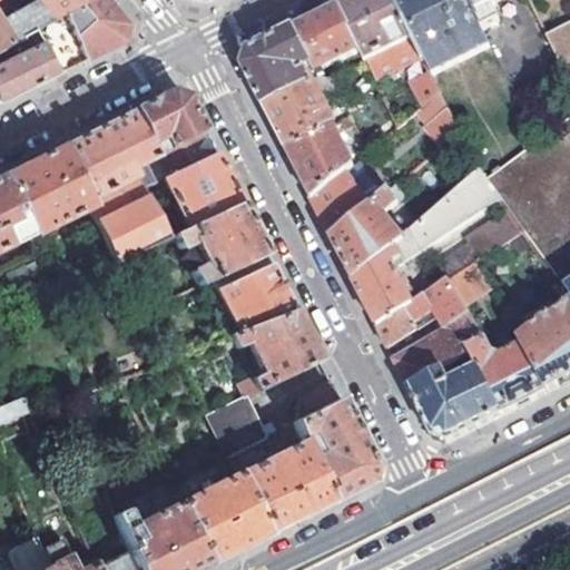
[(0,52),(20,42),(32,37),(33,37),(89,0),(45,0),(46,0),(0,23),(0,52)]
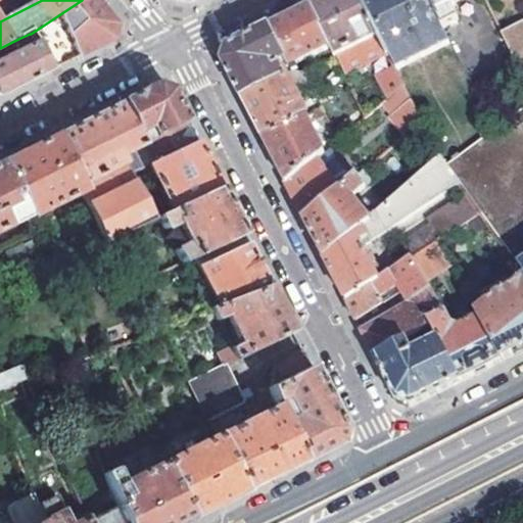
[(30,34),(51,69),(70,60),(111,39),(114,24),(94,0),(82,0),(31,34),(30,34)]
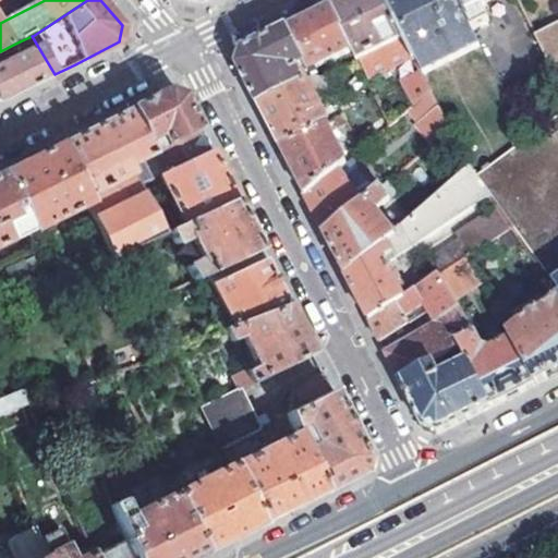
[(347,0),(341,3),(330,9),(353,52),(359,62),(368,82),(414,58),(403,38),(384,0),(347,0)]
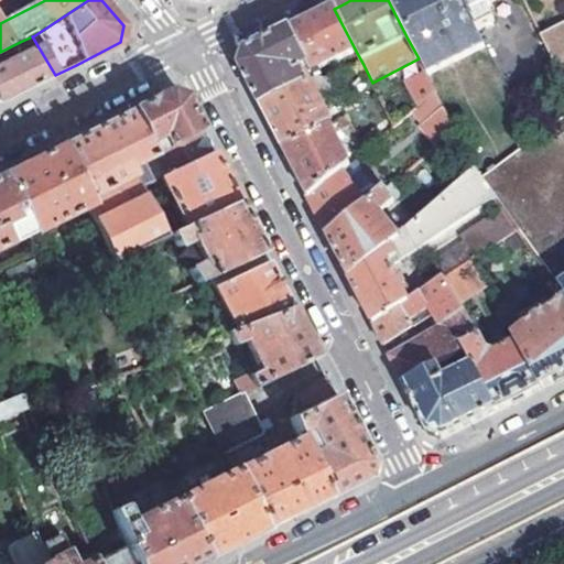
[(388,0),(408,39),(419,58),(426,75),(486,46),(477,29),(463,0),(388,0)]
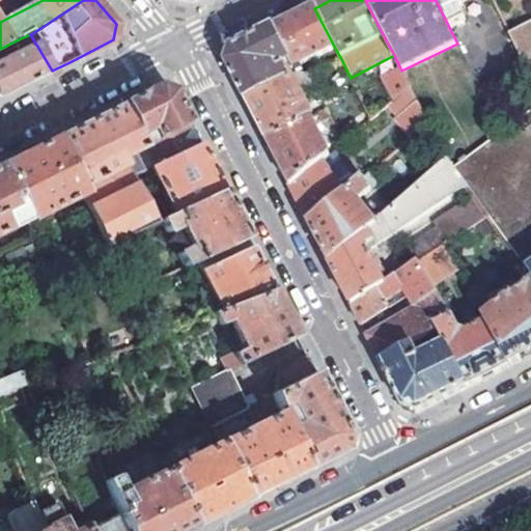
[(457,6),(468,0),(436,0),(449,27),(465,20),(457,6)]
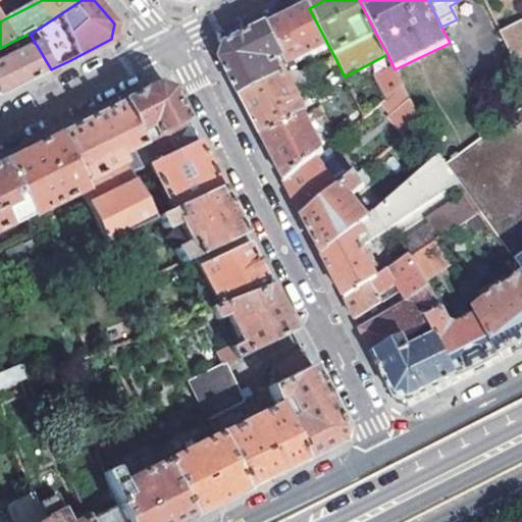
[(330,49),(309,8),(277,23),(268,29),(292,74),(295,72),(298,71),(295,66),(330,49)]
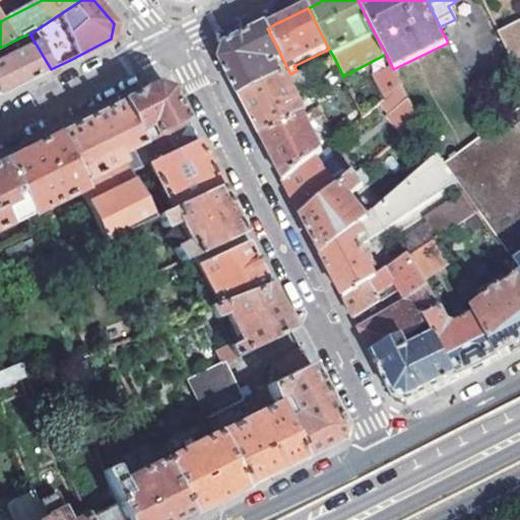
[(515,61),(519,58),(519,21),(500,33),(515,61)]
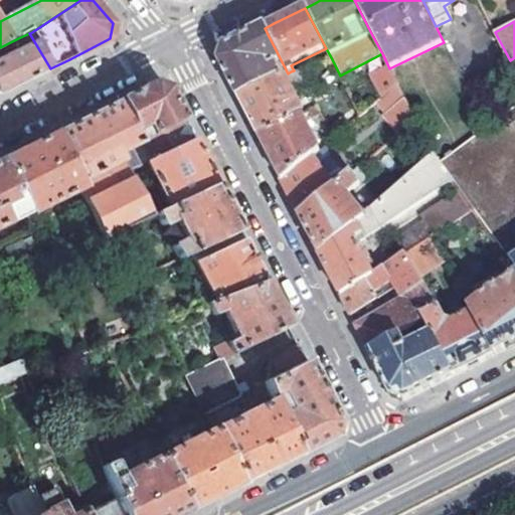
[(288,73),(265,28),(243,38),(225,47),(220,63),(237,98),(288,73)]
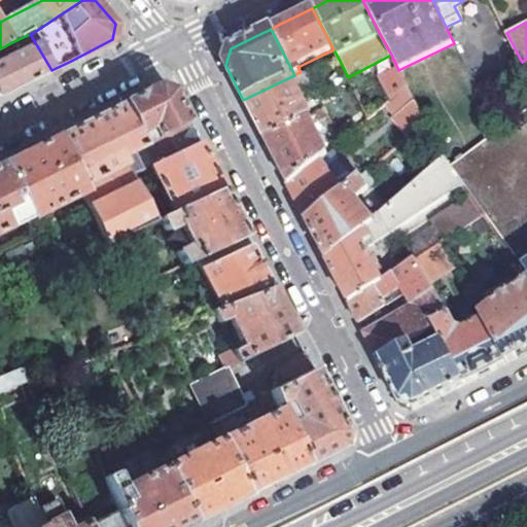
[(0,62),(0,96),(24,83),(51,70),(30,34),(19,39),(22,45),(18,47),(20,51),(0,62)]
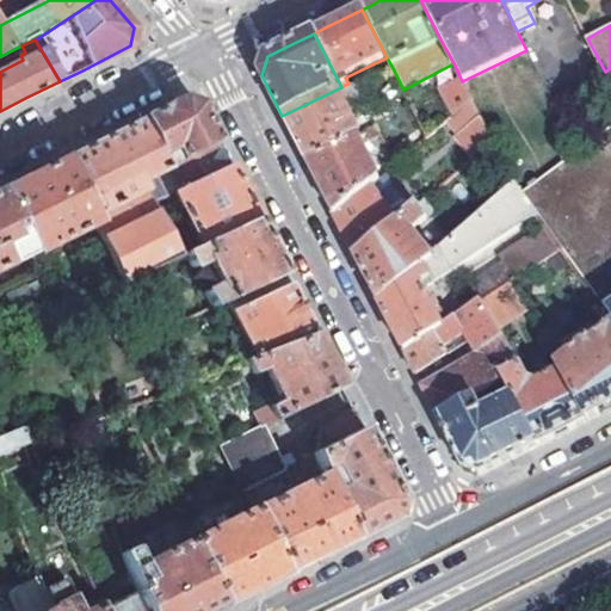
[(463,82),(462,81),(440,92),(452,118),(457,115),(473,102),(463,82)]
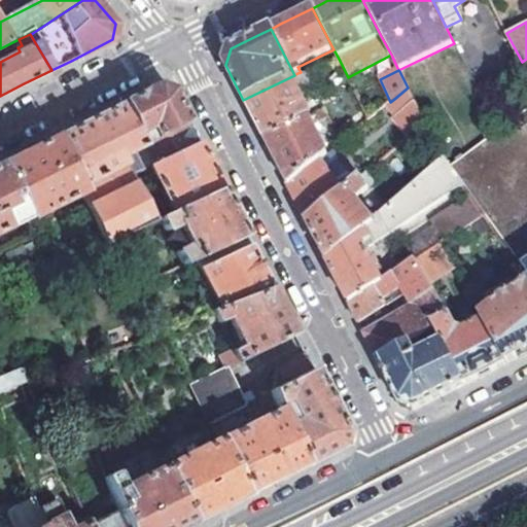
[(294,75),(243,100),(260,134),(264,141),(308,119),(311,118),(304,104),(302,105),(292,88),(299,84),(301,90),(308,92),(317,86),(311,73),(305,77),(297,73),(294,75)]
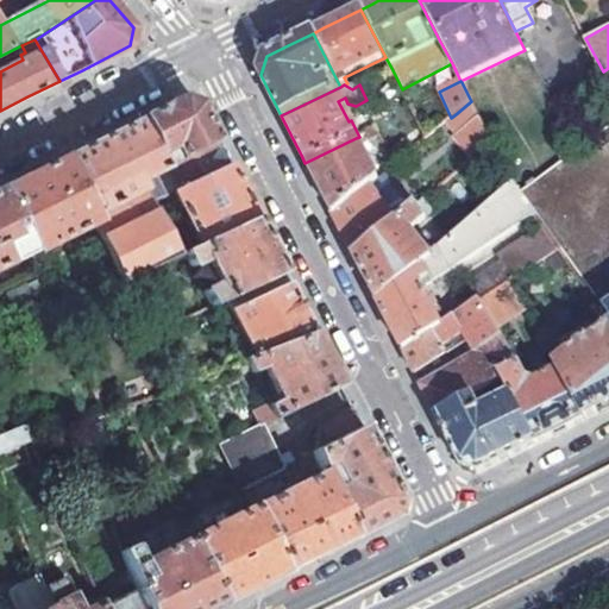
[(152,113),(142,118),(158,155),(174,149),(179,161),(215,142),(196,106),(181,99),(152,113)]
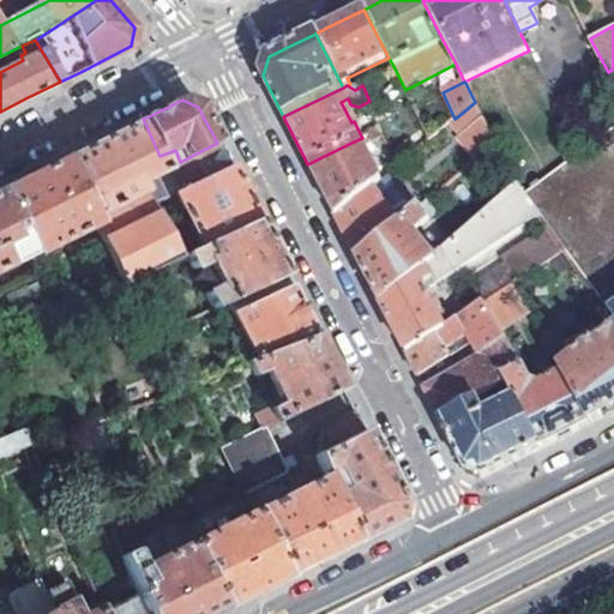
[(475,102),(459,115),(470,130),(462,136),(479,160),(497,144),(475,102)]
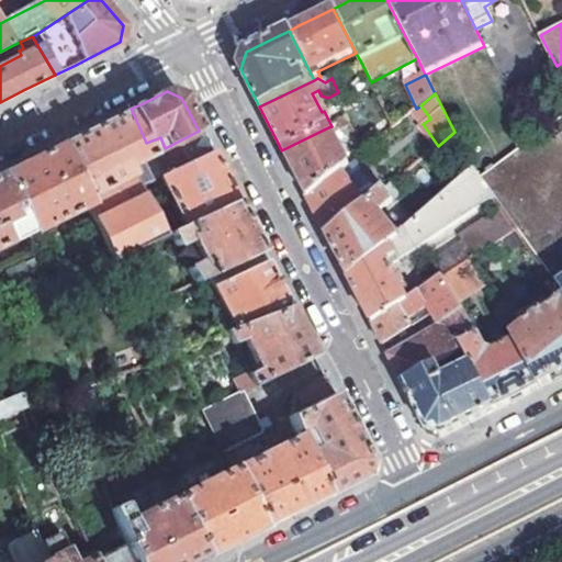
[(167,236),(139,187),(128,166),(152,155),(146,143),(131,109),(59,145),(87,205),(114,261),(132,253),(167,236)]
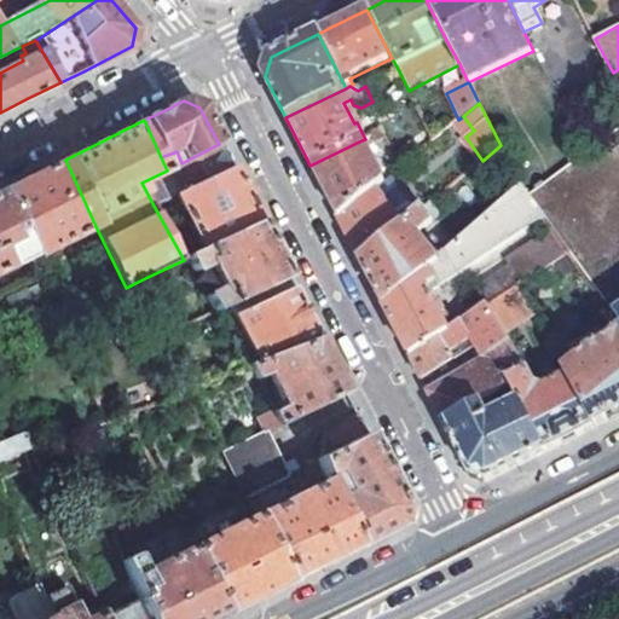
[(427,128),(411,140),(418,152),(433,140),(427,128)]
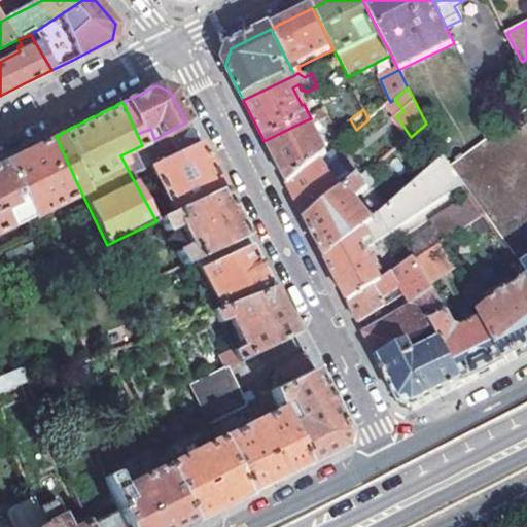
[(324,111),(314,115),(318,123),(327,117),(324,111)]
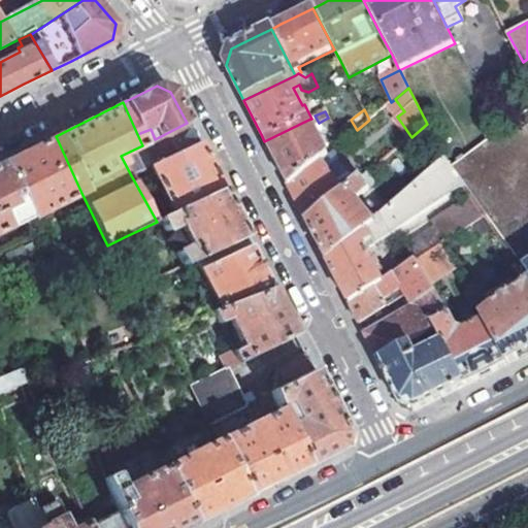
[(308,120),(264,141),(275,163),(288,187),(319,161),(326,155),(322,146),(327,143),(325,138),(319,141),(308,120)]
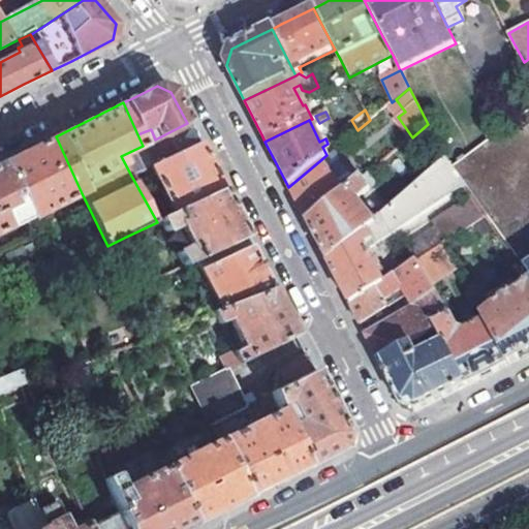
[(341,143),(358,130),(351,120),(336,132),(341,143)]
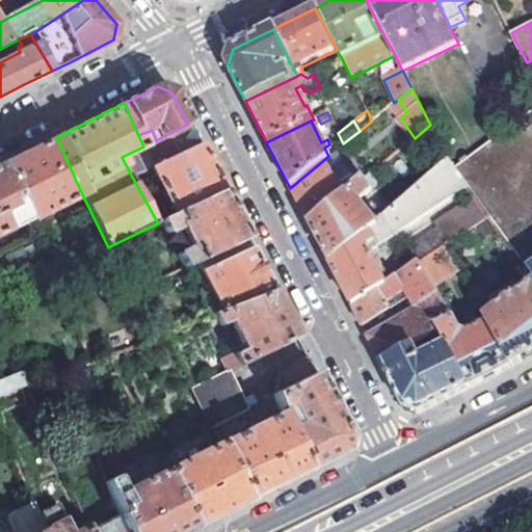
[(143,147),(153,167),(198,145),(191,130),(188,124),(156,140),(143,147)]
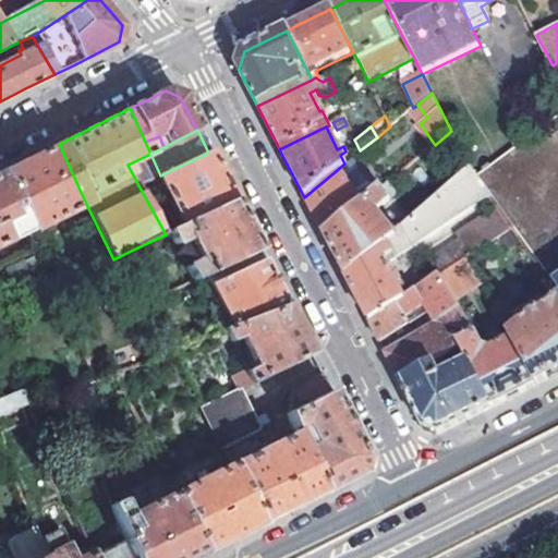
[(59,144),(2,172),(29,232),(86,204),(59,144)]
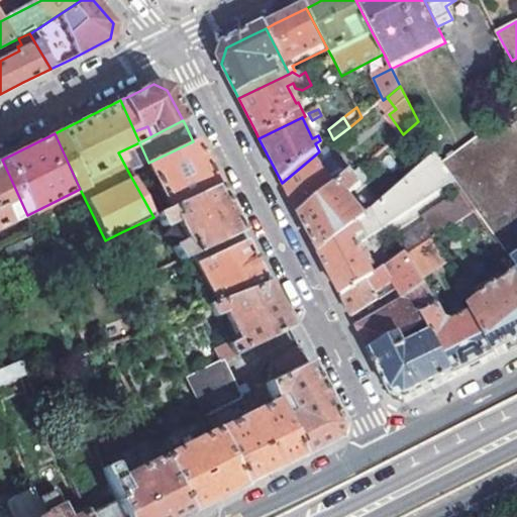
[(168,210),(172,209),(217,187),(198,150),(193,141),(148,163),(145,164),(168,210)]
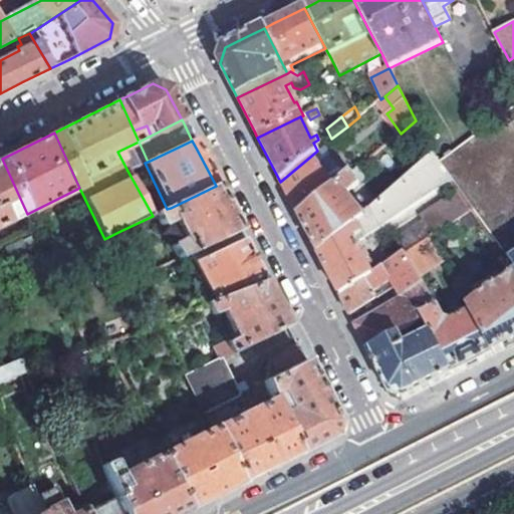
[(117,152),(127,171),(145,163),(148,162),(139,142),(117,152)]
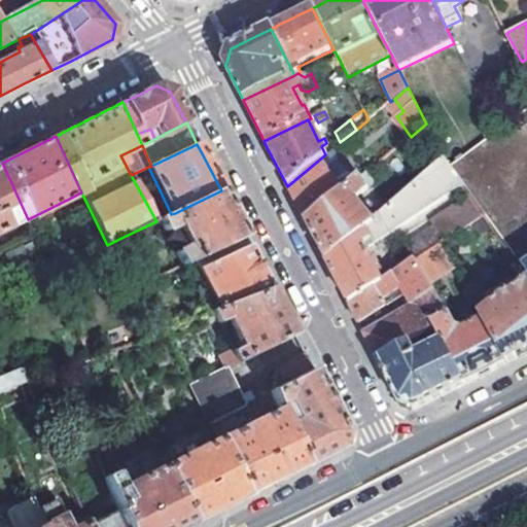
[(318,161),(332,178),(342,171),(326,154),(325,154),(318,161)]
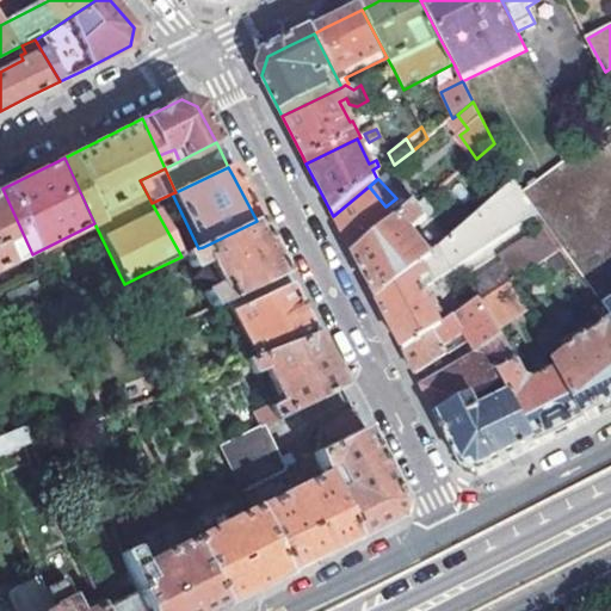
[(432,284),(537,215),(519,190),(516,185),(430,258),(377,303),(399,345),(403,353),(440,329),(433,314),(438,312),(436,306),(430,308),(419,284),(430,279),(432,284)]
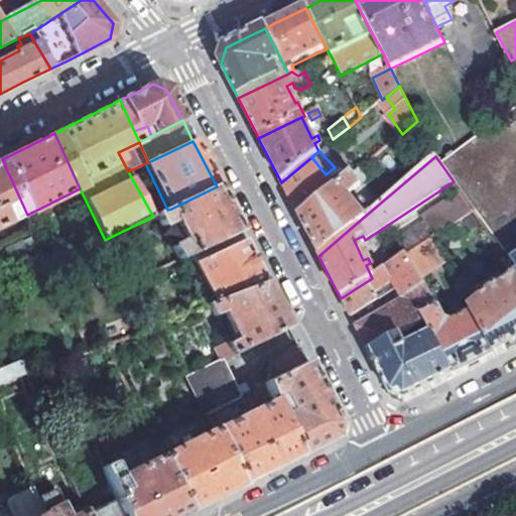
[(311,157),(281,182),(285,190),(300,220),(338,188),(326,174),(311,157)]
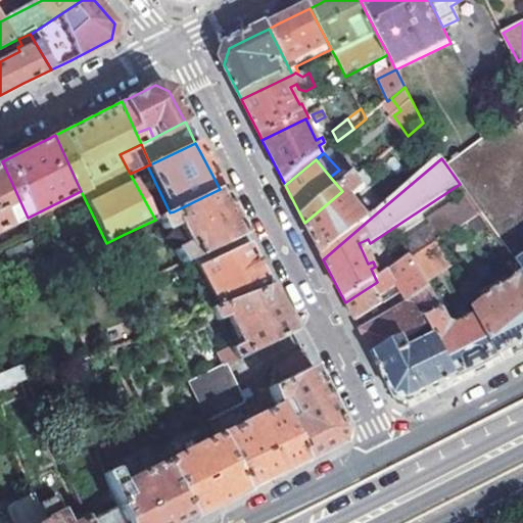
[(2,161),(0,161),(0,229),(5,227),(6,229),(28,218),(2,161)]
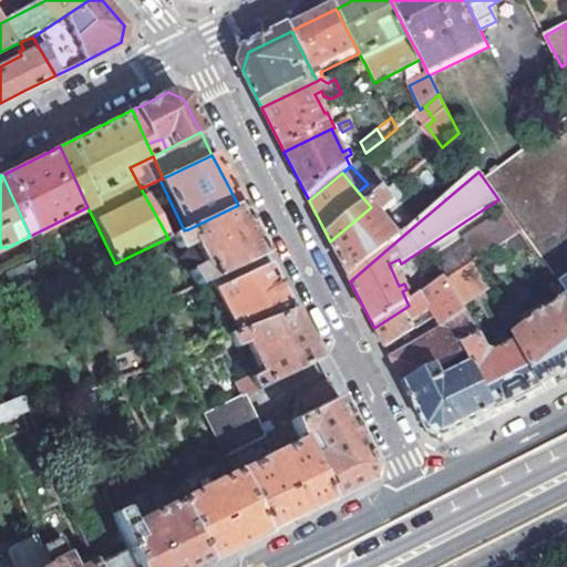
[(373,206),(371,207),(330,241),(346,274),(350,281),(399,239),(380,216),(409,189),(402,182),(400,183),(373,206)]
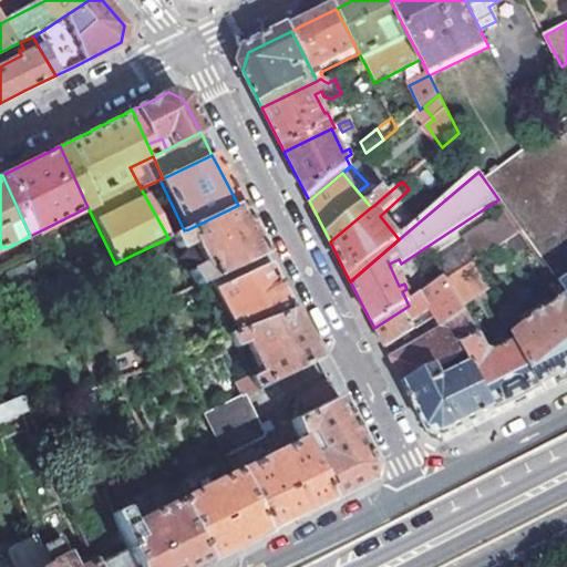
[(187,281),(189,287),(212,278),(264,253),(241,213),(238,205),(188,229),(194,241),(205,266),(189,272),(193,280),(187,281)]
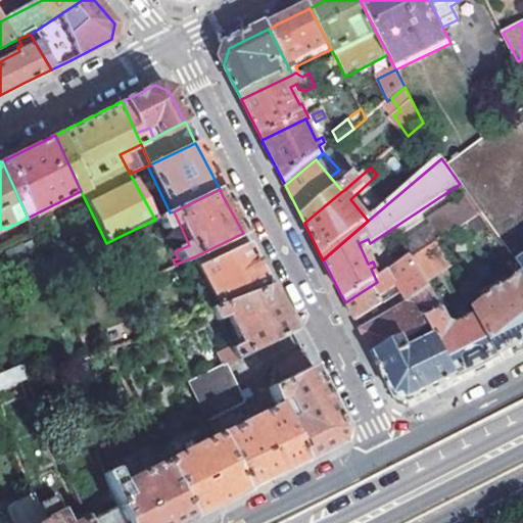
[(435,234),(439,241),(469,222),(481,215),(467,194),(427,220),(435,234)]
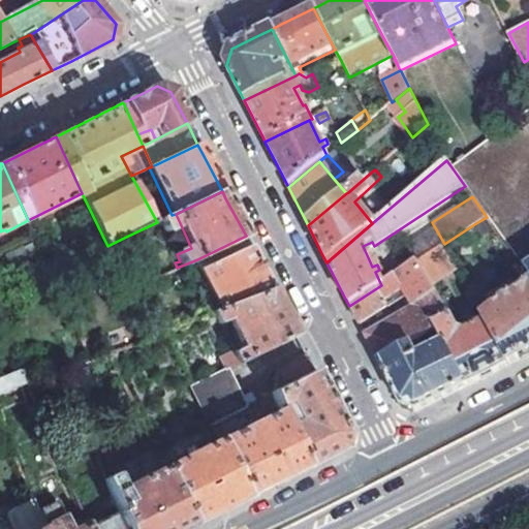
[(172,215),(159,221),(164,232),(181,225),(176,214),(172,215)]
